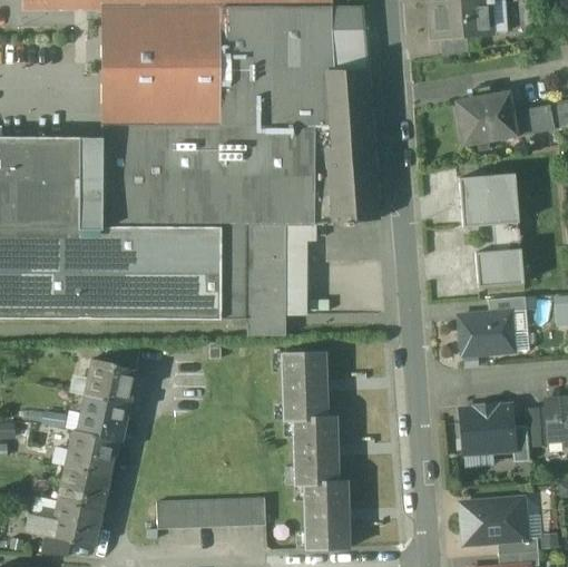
[(487,0),(434,5),(437,37),(439,37),(466,35),(489,32),(487,2),(487,0)]
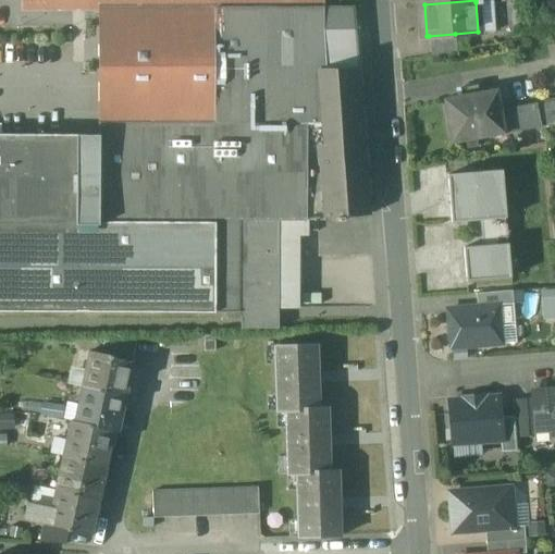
[(304,7),(114,8),(114,120),(100,120),(100,124),(101,124),(101,123),(327,124),(327,66),(325,27),(325,5),(304,7)]
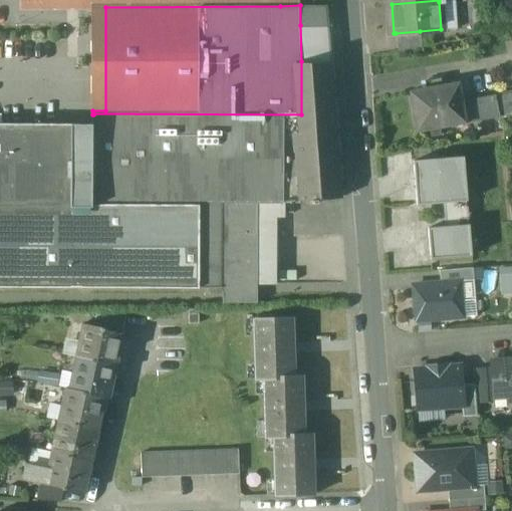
[(328,27),(326,5),(300,5),(300,25),(328,27)]
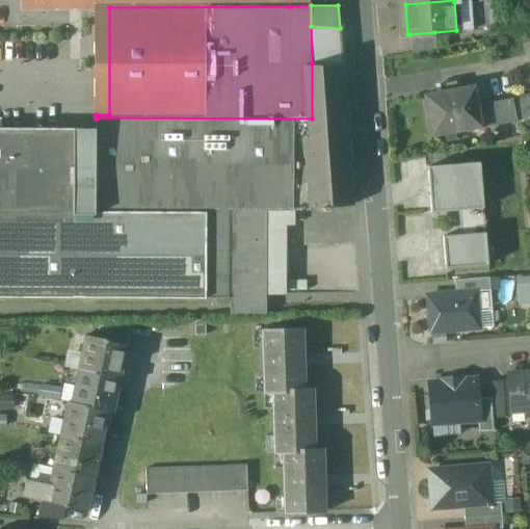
[(109,7),(96,7),(96,114),(109,114),(109,7)]
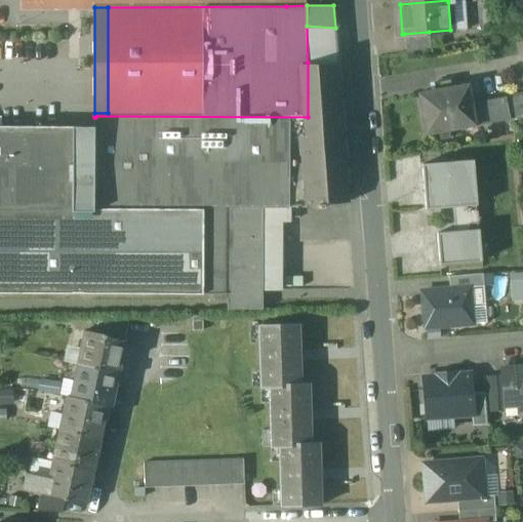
[(335,28),(307,26),(308,63),(316,63),(338,63),(335,28)]
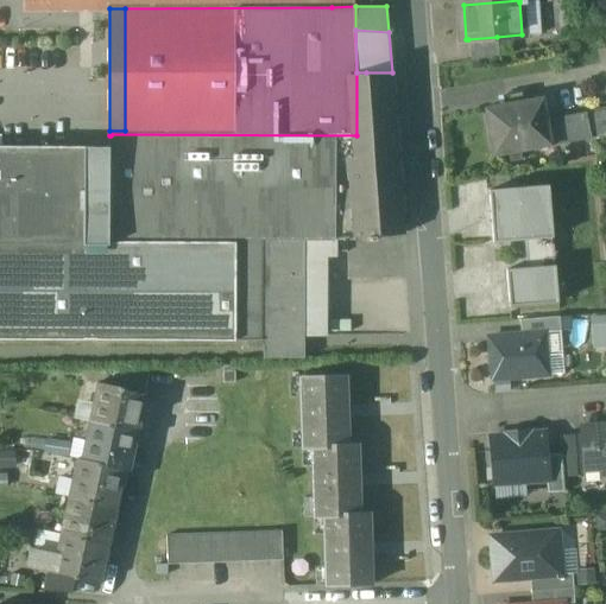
[(497,37),(468,39),(471,58),(498,53),(497,37)]
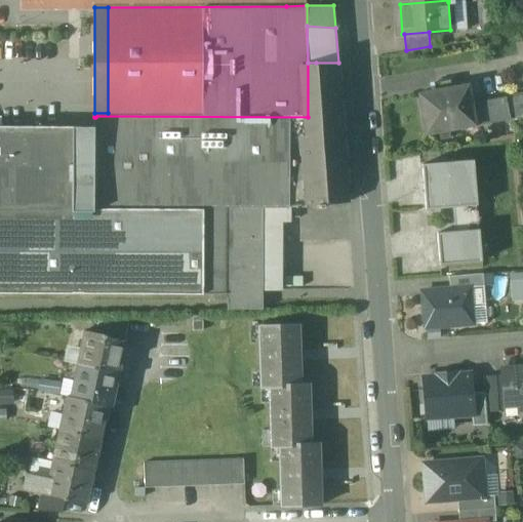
[(322,124),(316,63),(308,63),(308,117),(308,125),(322,124)]
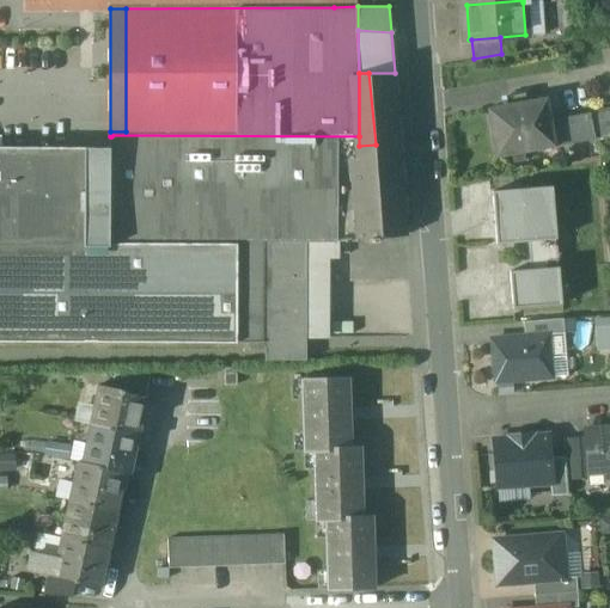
[(395,73),(368,73),(376,145),(401,143),(395,73)]
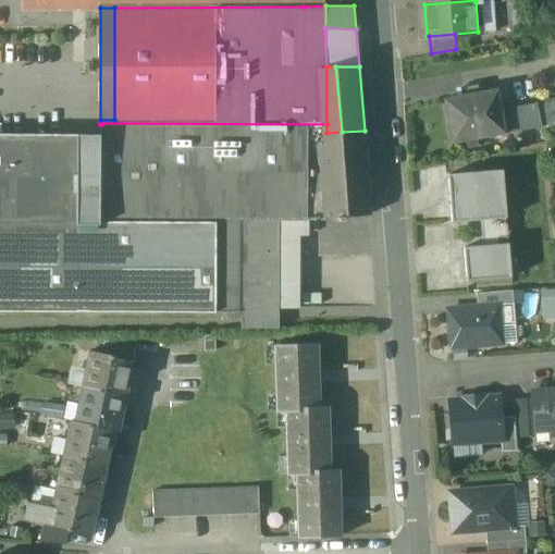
[(480,83),(461,86),(464,95),(446,98),(455,142),(469,138),(479,137),(506,132),(502,109),(498,89),(481,91),(480,83)]
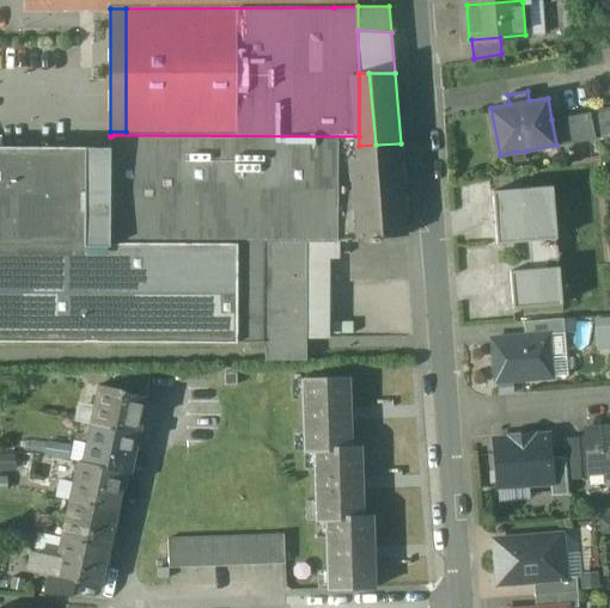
[(609,108),(592,112),(596,137),(609,134),(609,108)]
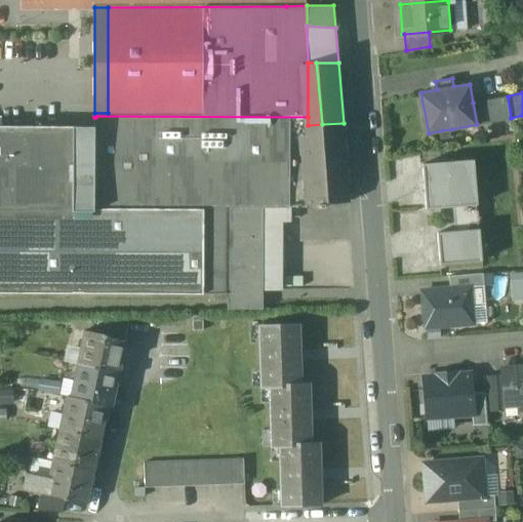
[(508,96),(473,103),(477,124),(511,118),(508,96)]
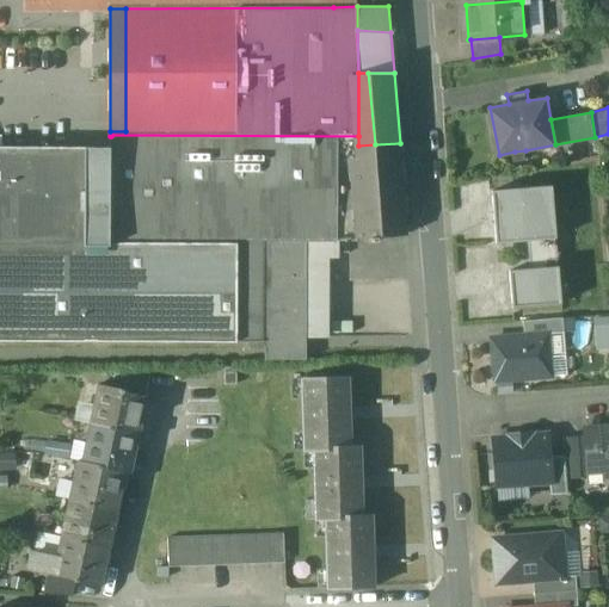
[(358,136),(111,135),(111,136),(111,146),(110,241),(268,243),(266,239),(308,239),(337,240),(337,241),(360,241),(360,237),(358,237),(357,173),(358,146),(358,136)]
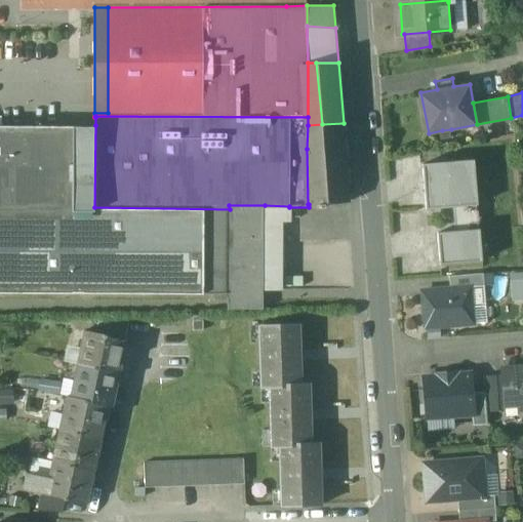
[(322,124),(308,125),(307,149),(346,147),(344,123),(322,124)]
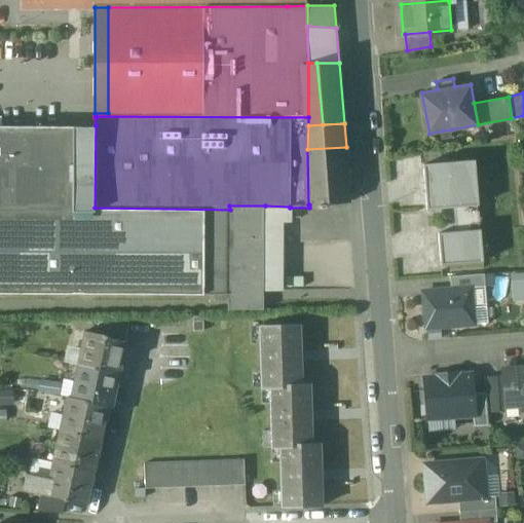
[(63,125),(0,124),(0,292),(229,293),(229,250),(230,210),(95,208),(63,209),(63,125)]
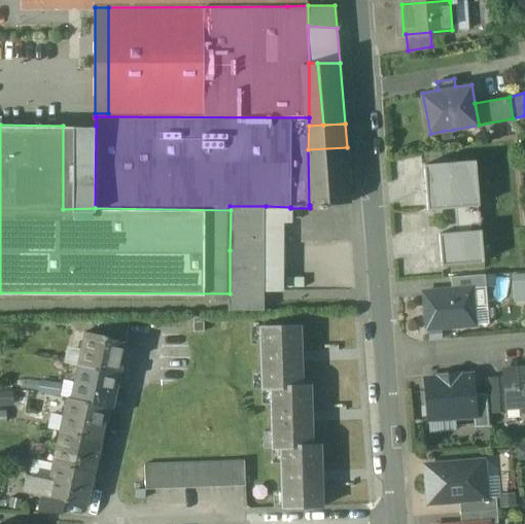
[(96,126),(63,126),(63,209),(95,208),(96,126)]
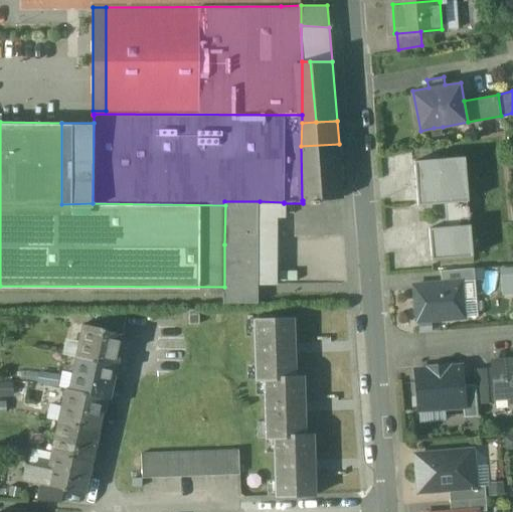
[(443,127),(434,128),(435,136),(444,134),(443,127)]
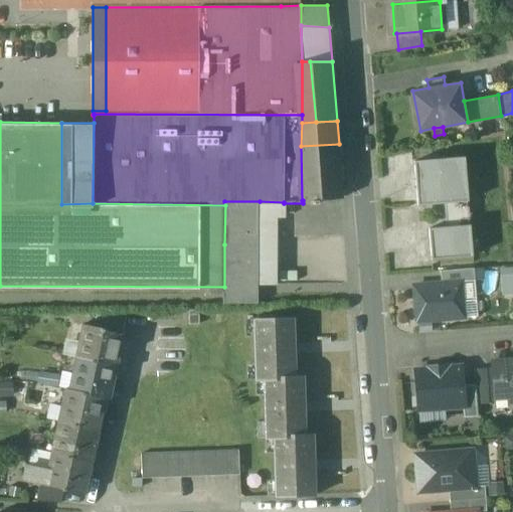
[(339,144),(301,146),(302,200),(303,200),(314,199),(315,204),(321,203),(320,199),(344,197),(339,144)]
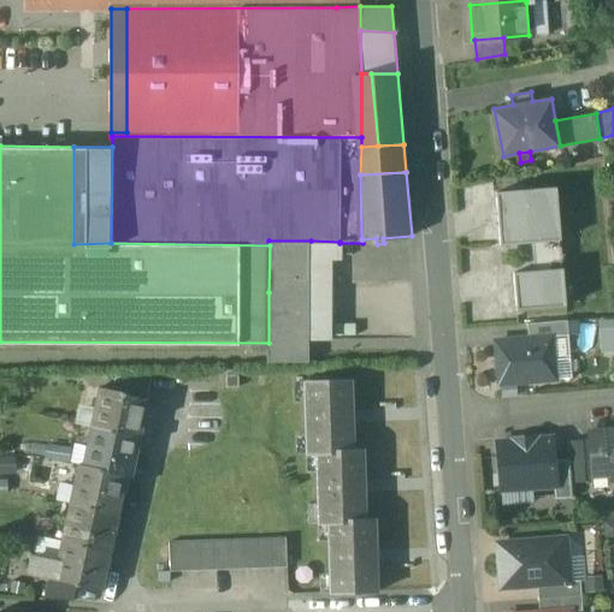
[(558,186),(497,191),(501,244),(533,242),(561,239),(558,186)]
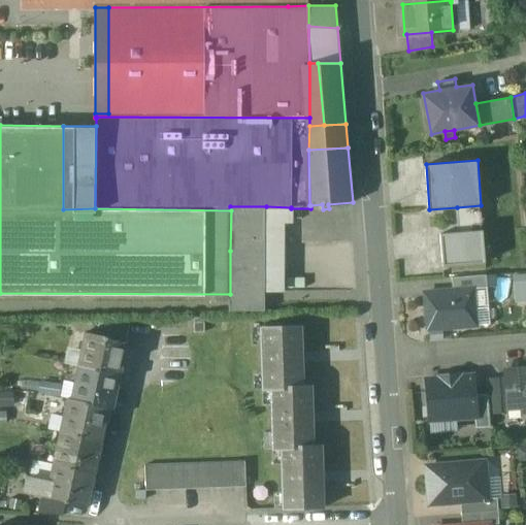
[(481,205),(457,207),(459,231),(483,229),(481,205)]
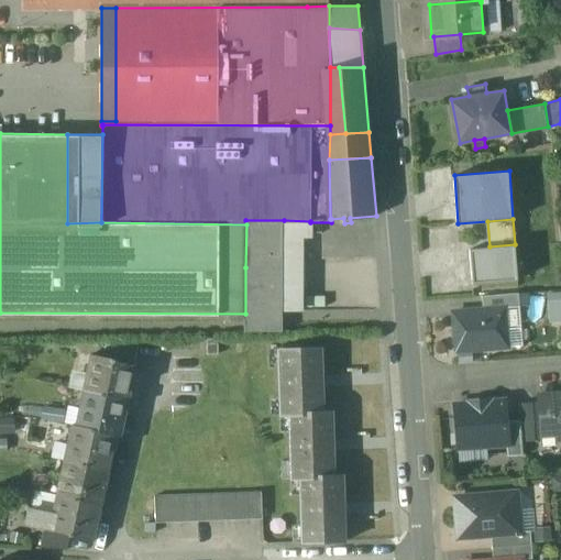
[(245,220),(246,224),(245,267),(283,267),(284,220),(245,220)]
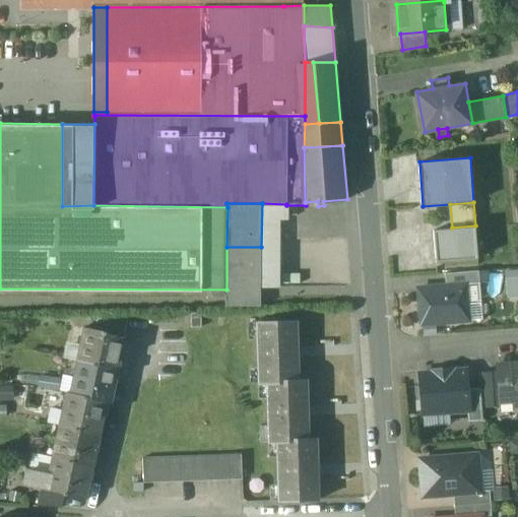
[(452,228),(434,229),(437,260),(478,257),(475,225),(452,228)]
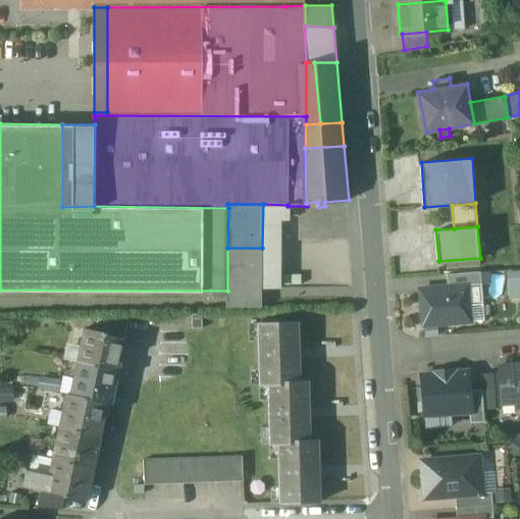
[(262,248),(227,248),(227,291),(227,299),(227,306),(262,306),(262,298),(262,248)]
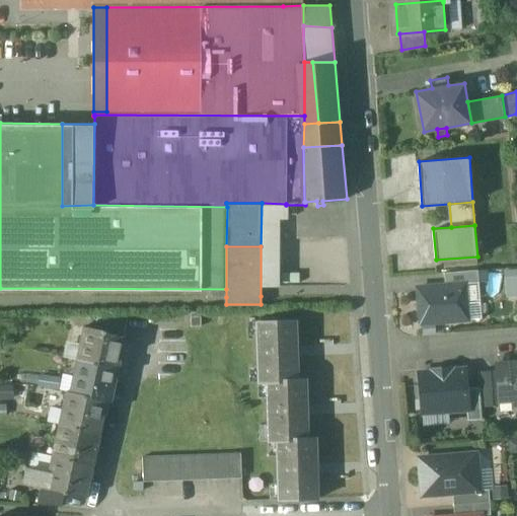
[(516,266),(505,266),(505,293),(516,293),(516,266)]
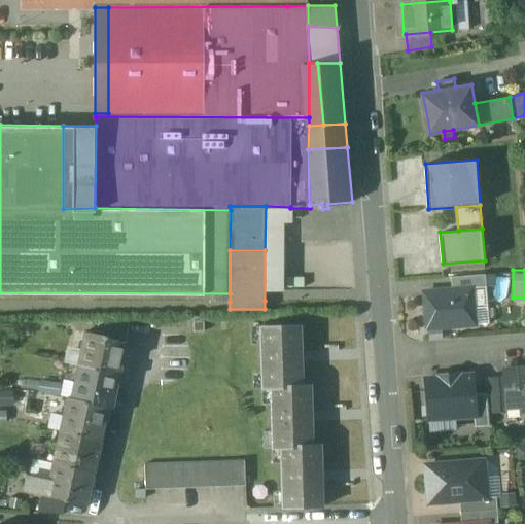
[(486,273),(452,276),(453,288),(473,286),(487,285),(486,273)]
